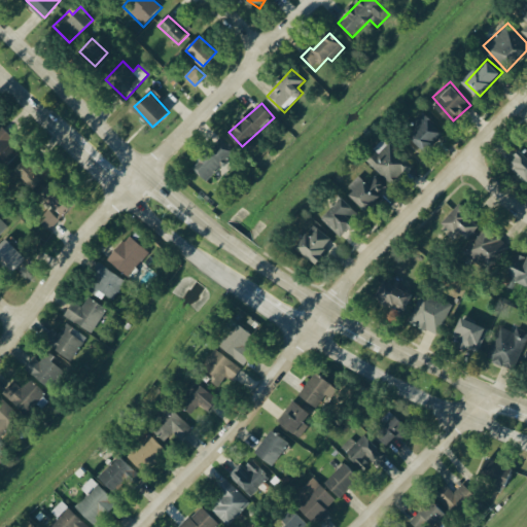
[(445,131),(426,112),(408,132),(426,150),(445,131)]
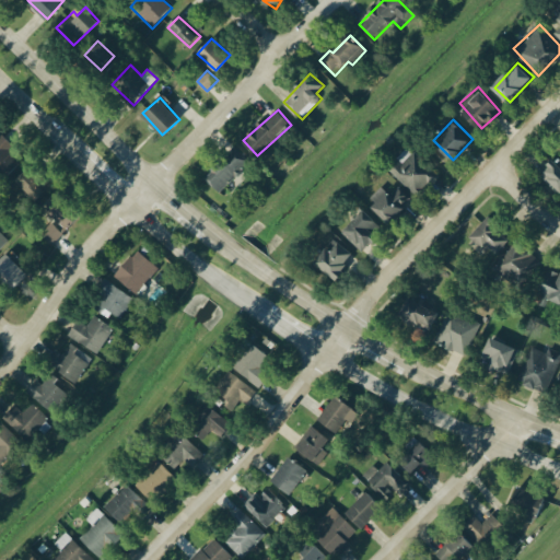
[(0,137),(0,174),(3,178),(20,162),(9,151),(14,146),(3,135),(0,137)]
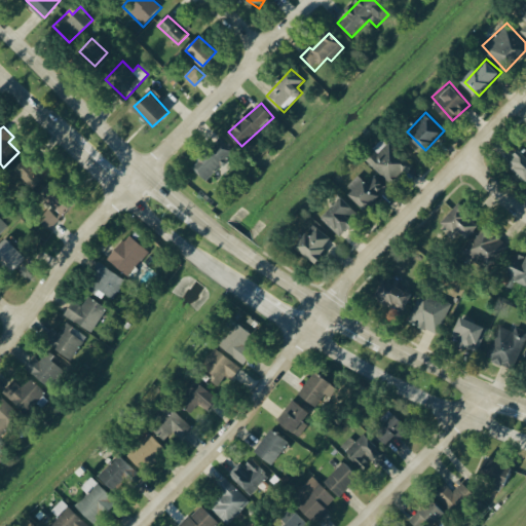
[(411,162),(384,137),(365,158),(391,183),(411,162)]
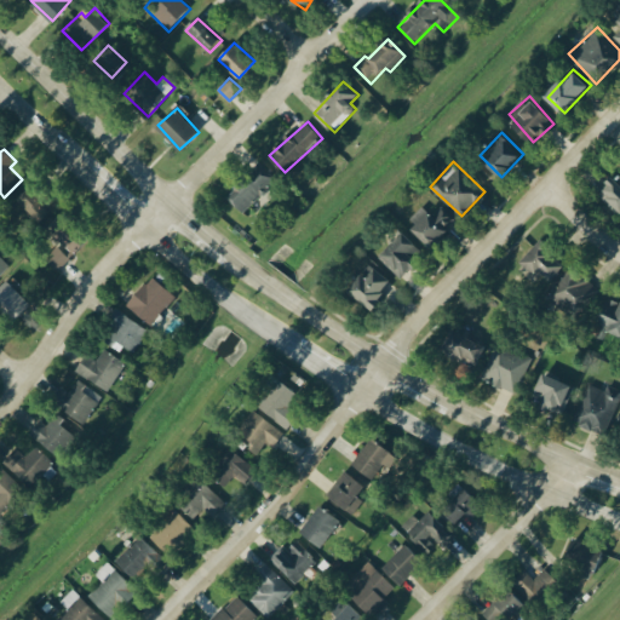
[(245,213),(275,181),(258,165),(228,197),(245,213)]
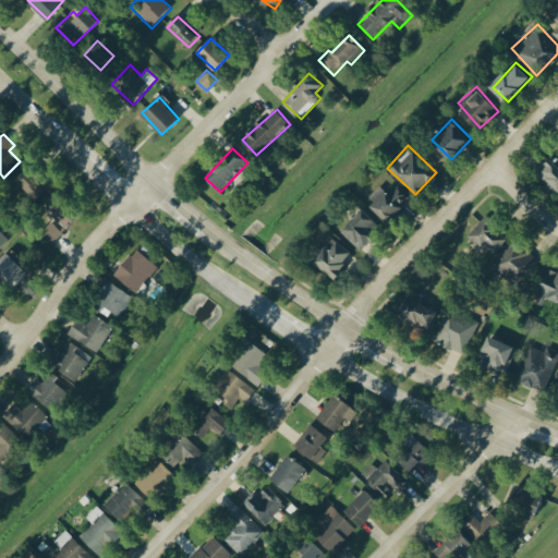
[(557,154),(540,174),(557,191),(557,154)]
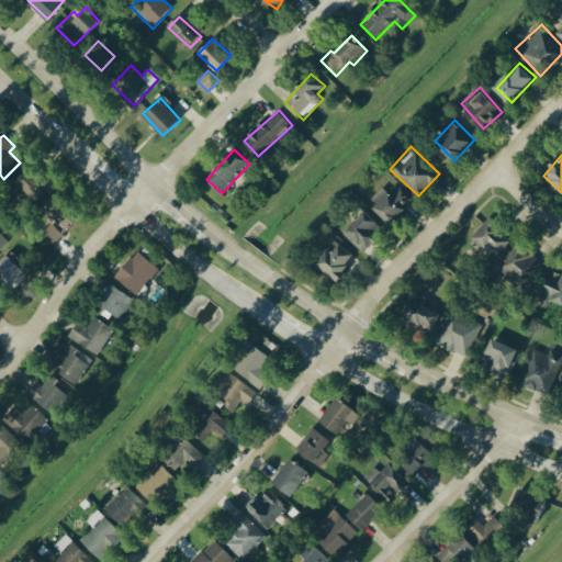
[(53,186),(42,173),(38,178),(29,168),(17,180),(37,201),(53,186)]
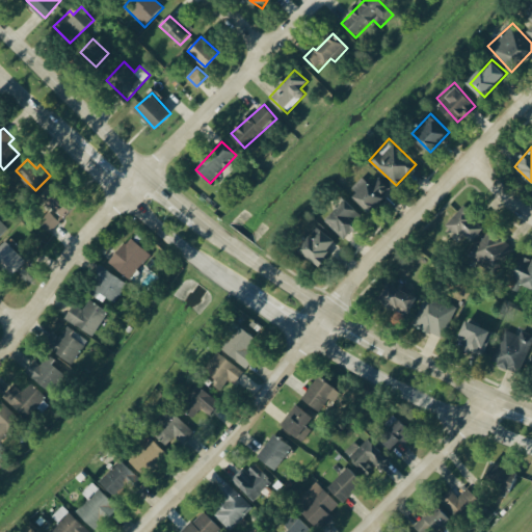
[(379,177),(372,184),(364,176),(350,190),(373,211),(393,189),(379,177)]
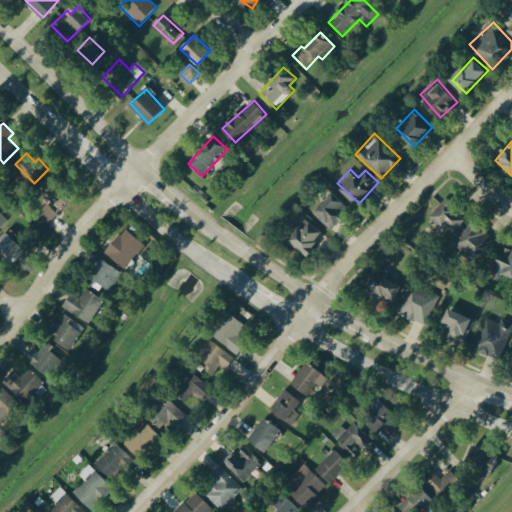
[(39,189),(62,209),(74,195),(51,175),(39,189)]
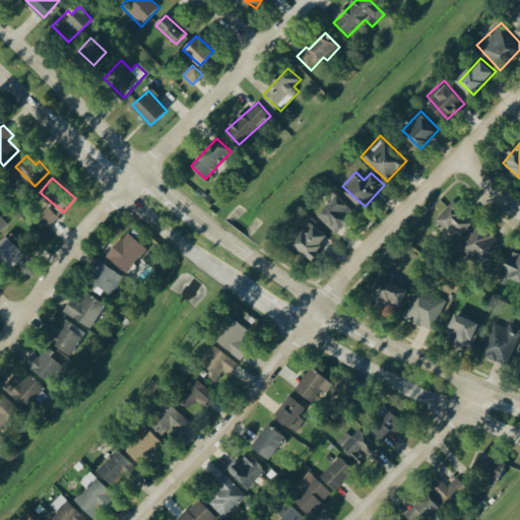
[(319,212),(337,233),(352,219),(347,213),(352,208),(339,193),(319,212)]
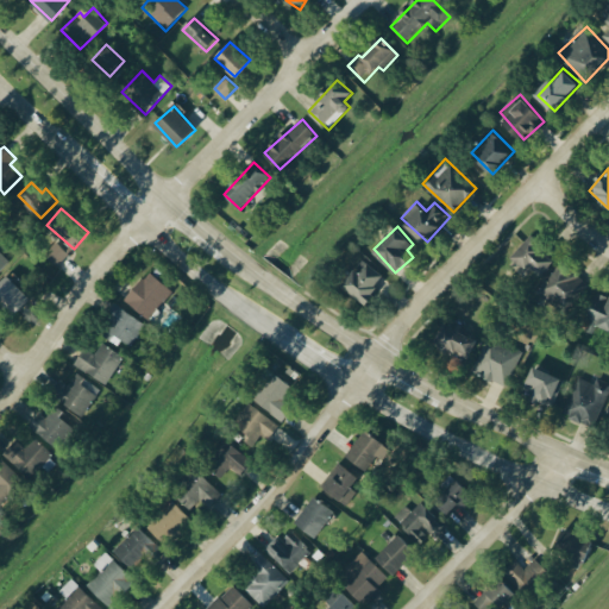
[(512,256),(527,271),(533,267),(541,275),(558,259),(534,234),(512,256)]
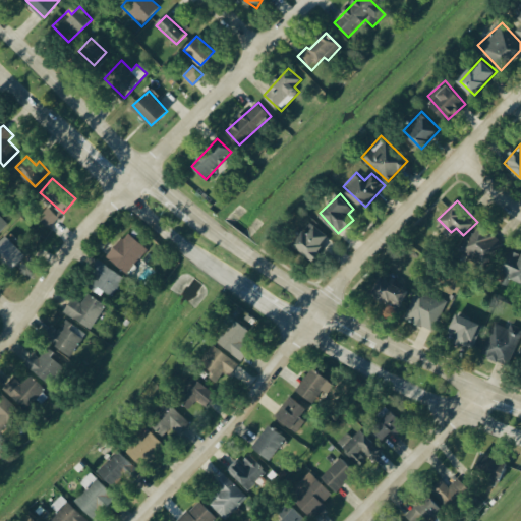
[(50,227),(59,217),(50,208),(41,219),(50,227)]
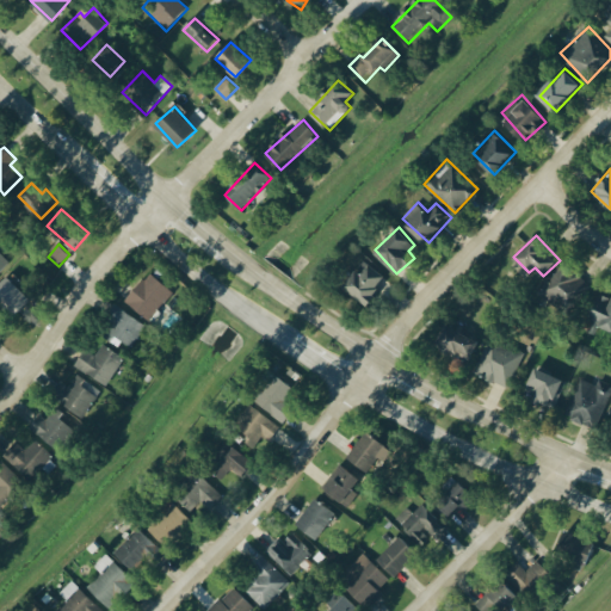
[(0,271),(10,260),(0,252),(0,271)]
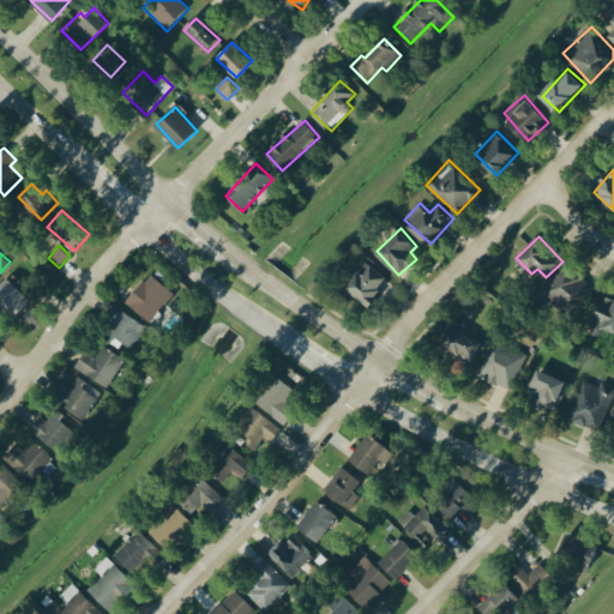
[(347,288),(369,306),(391,278),(373,264),(365,274),(360,270),(347,288)]
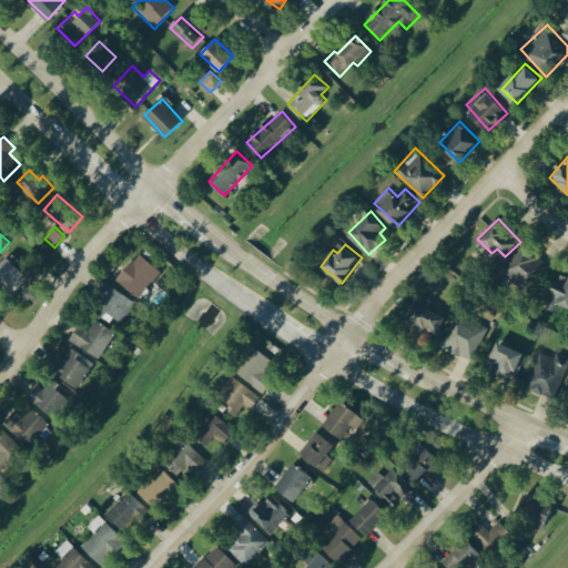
[(517,274),(528,285),(548,266),(527,244),(500,270),(510,281),(517,274)]
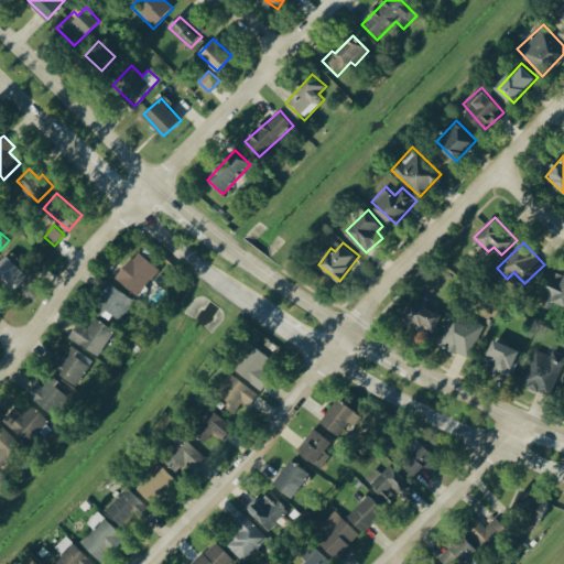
[(117,279),(140,295),(160,268),(138,251),(117,279)]
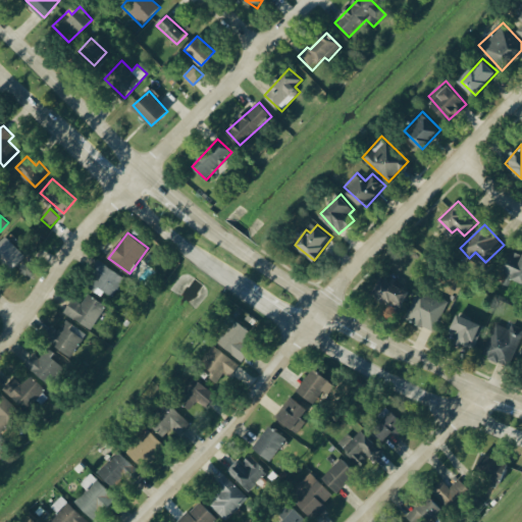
[(27,254),(7,236),(0,242),(0,253),(14,267),(27,254)]
